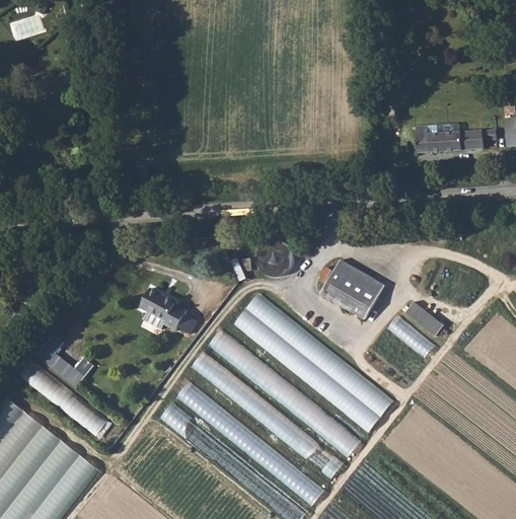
[(395,102),(387,102),(387,118),(399,117),(399,99),(395,99),(395,102)]
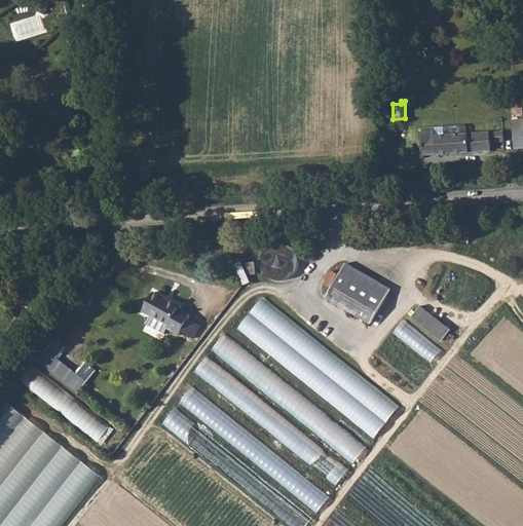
[(435,129),(422,130),(424,156),(490,153),(490,148),(502,147),(502,135),(435,138),(435,129)]
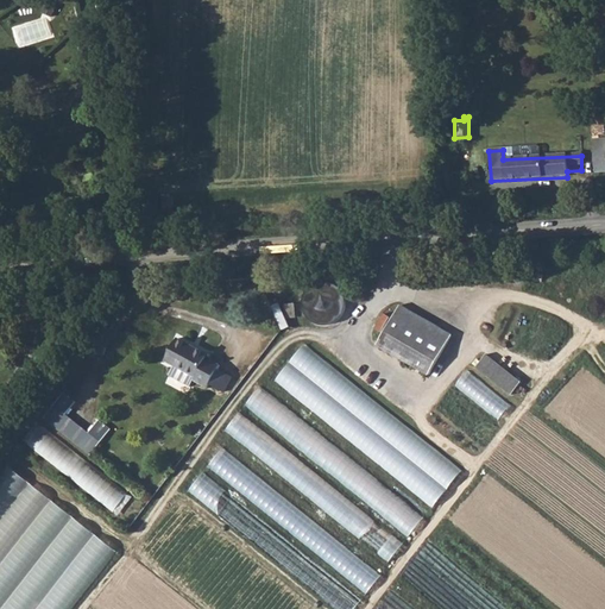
[(604,155),(593,156),(593,175),(604,174),(604,155)]
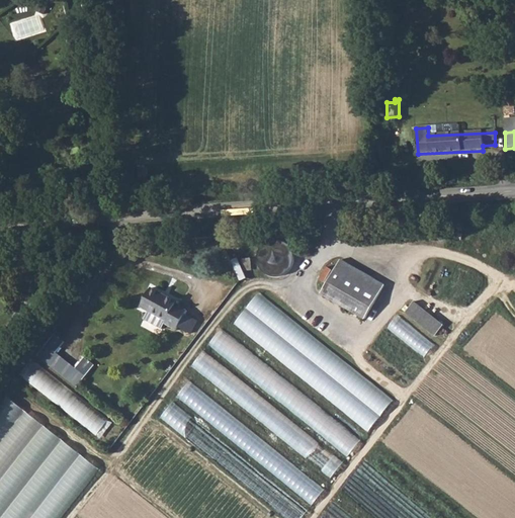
[(287,275),(291,246),(259,242),(256,272),(287,275)]
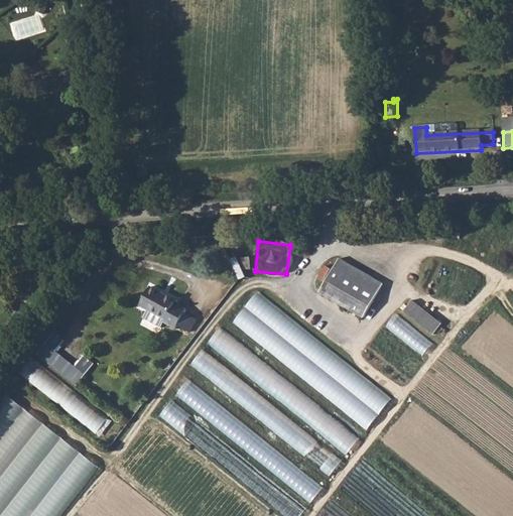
[(336,263),(322,297),(372,316),(385,283),(336,263)]
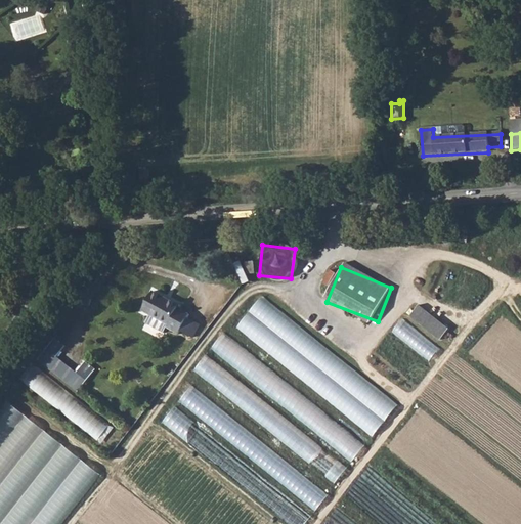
[(158,297),(147,315),(173,330),(172,333),(184,340),(194,321),(181,314),(183,310),(158,297)]
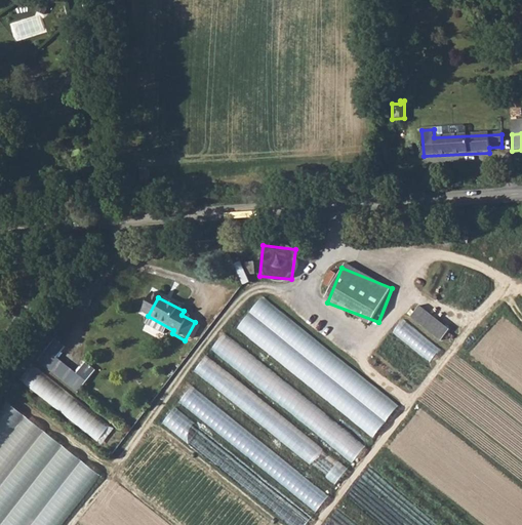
[(258,297),(234,330),(373,436),(398,403),(258,297)]
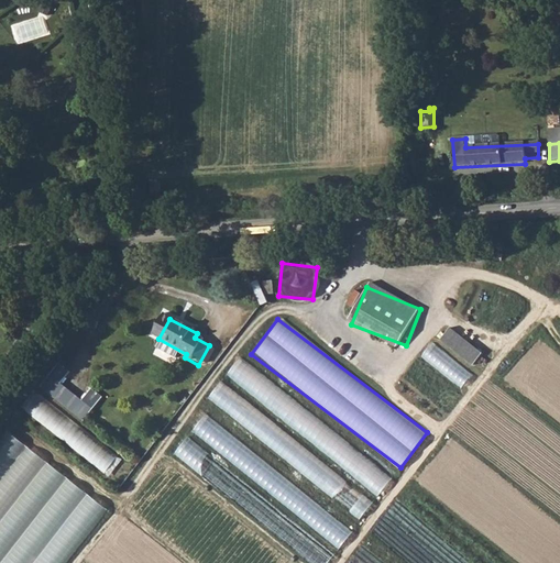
[(438,339),(471,364),(481,352),(448,327),(438,339)]
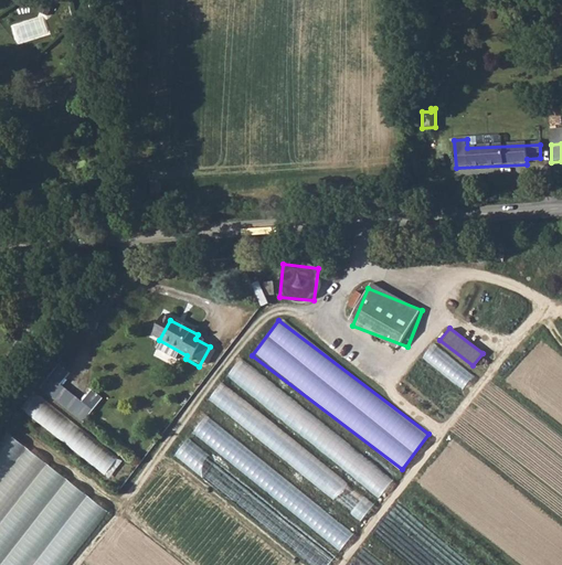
[(421,356),(462,390),(472,375),(432,343),(421,356)]
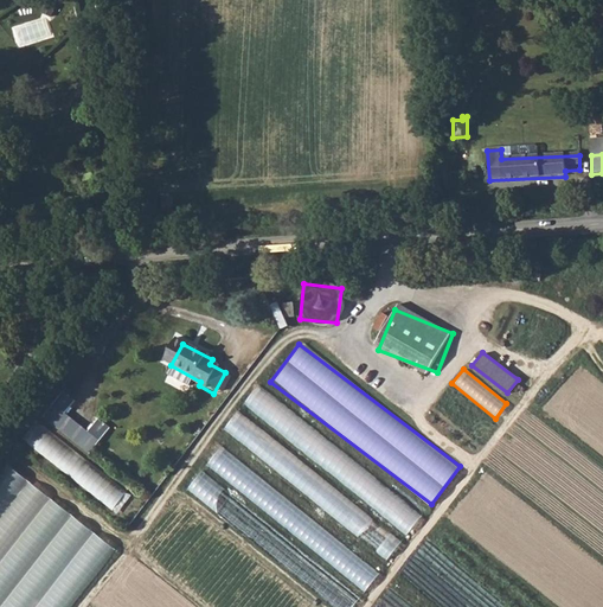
[(376,474),(256,387),(241,407),(363,497),(366,493),(358,487),(364,480),(369,484),(376,474)]
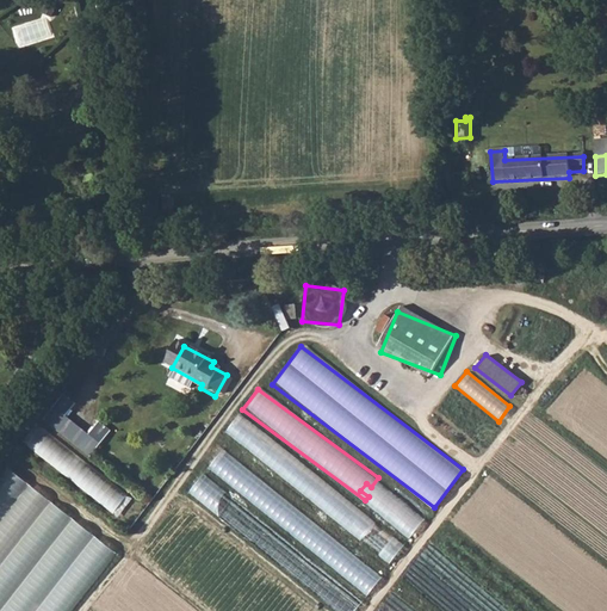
[(41,420),(91,455),(110,429),(95,419),(86,431),(64,415),(75,402),(61,393),(41,420)]
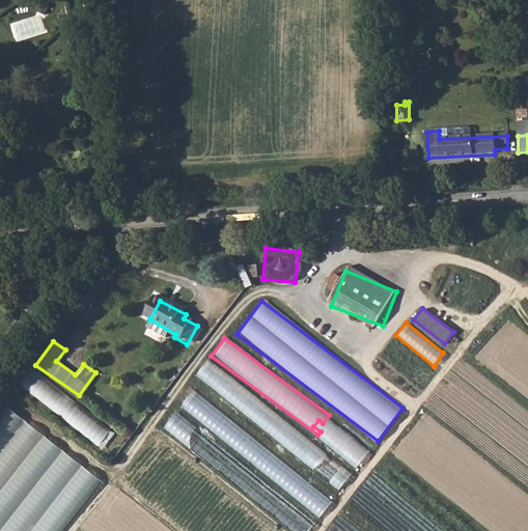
[(224,386),(231,378),(207,360),(195,375),(242,411),(242,410),(231,402),(237,395),(224,386)]
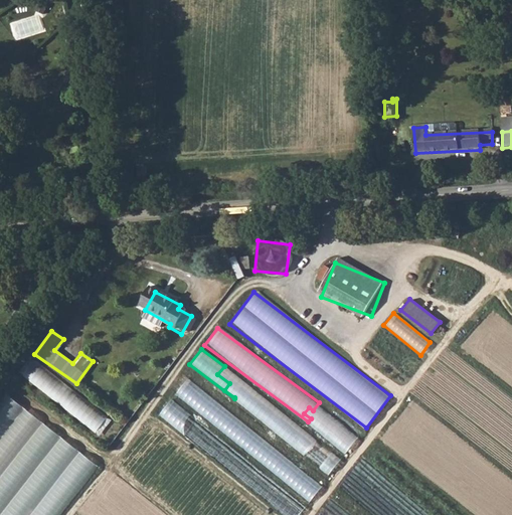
[(32,360),(20,376),(99,435),(111,418),(32,360)]
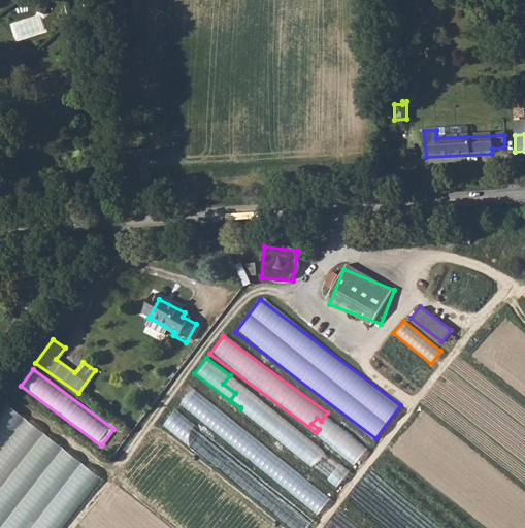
[(284,464),(190,391),(178,404),(272,479),(284,464)]
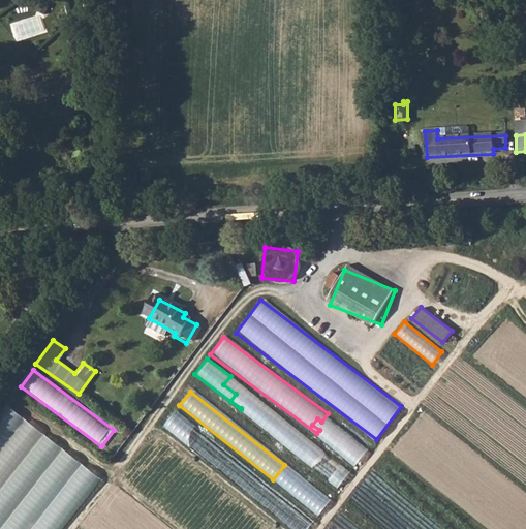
[(0,528),(60,528),(99,476),(3,405),(0,409),(0,528)]
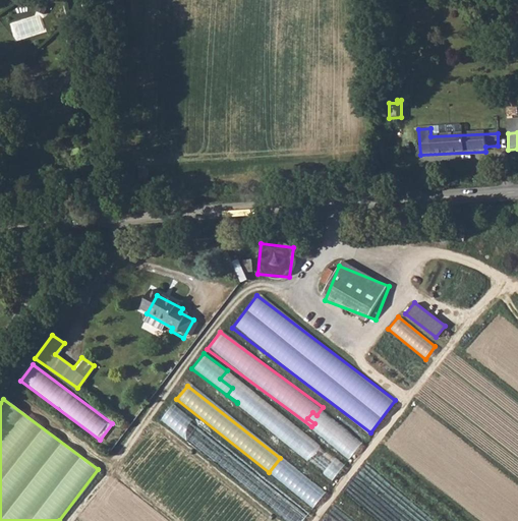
[(170,406),(160,420),(267,502),(278,487),(170,406)]
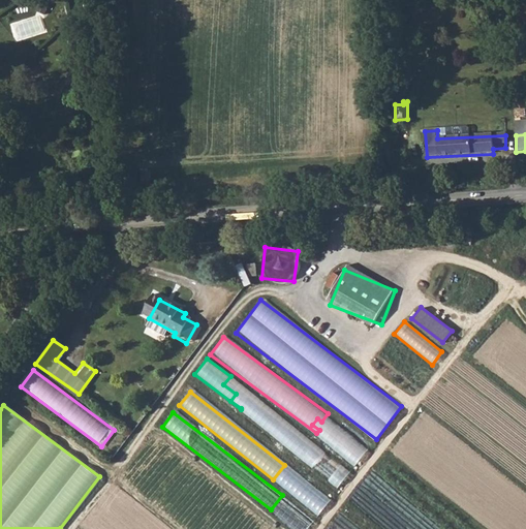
[(314,490),(303,503),(316,515),(328,501),(314,490)]
